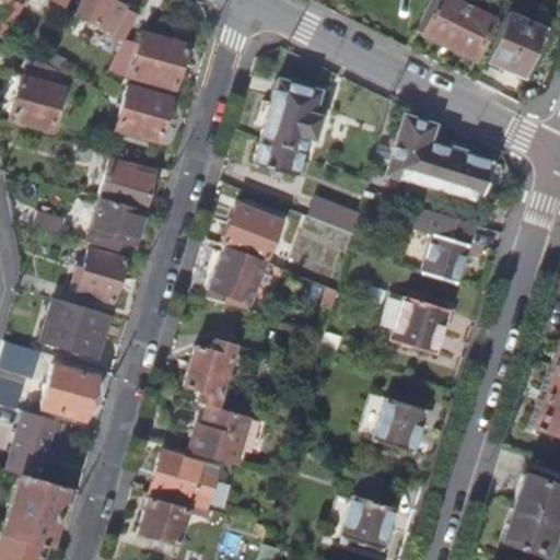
[(121,48),(135,21),(103,6),(105,0),(84,0),(73,25),(121,48)]
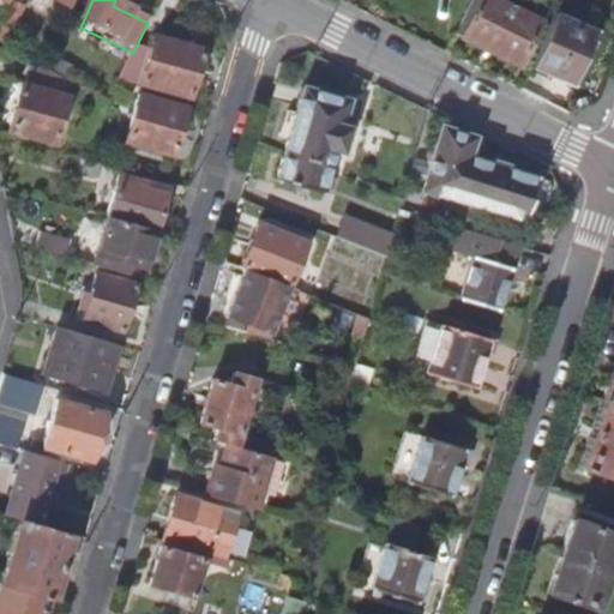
[(506,0),(476,0),(461,36),(518,61),(540,16),(506,0)]
